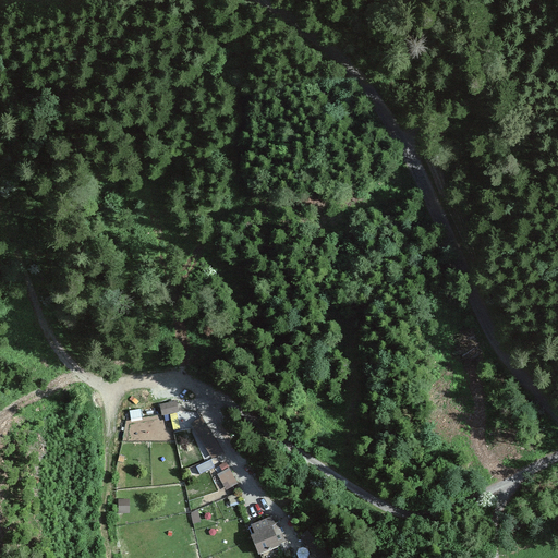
[(162,405),(165,421),(173,420),(171,403),(162,405)]
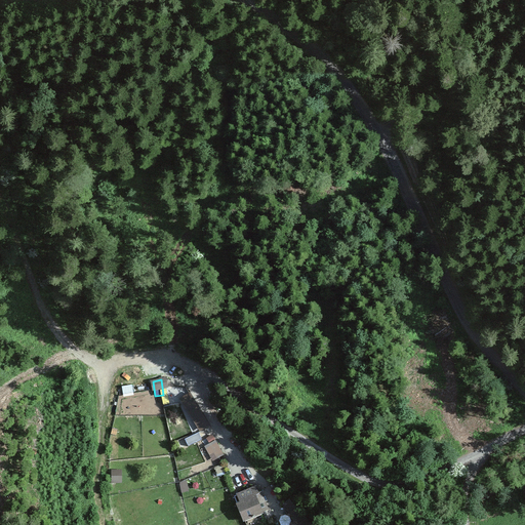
[(133,386),(123,388),(125,397),(134,395),(133,386)]
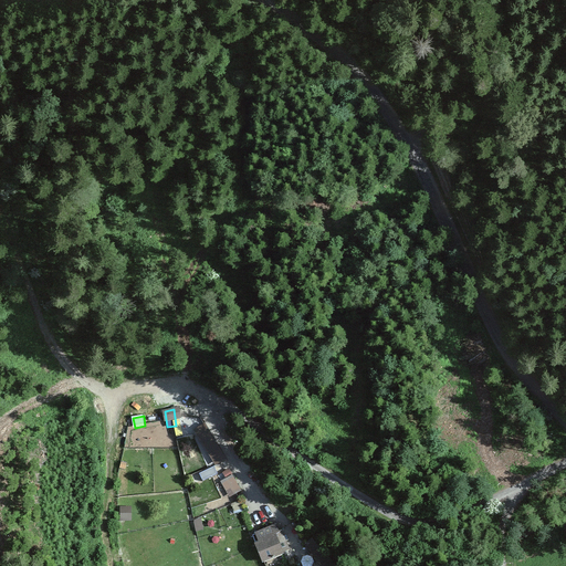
[(229,494),(241,488),(234,474),(222,481),(229,494)]
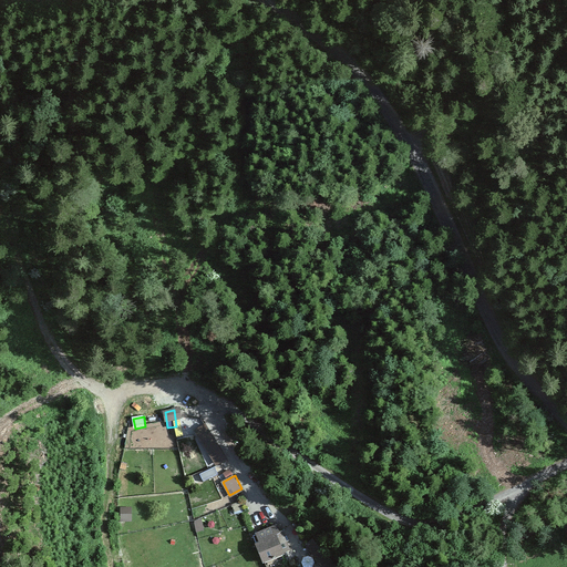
[(122,519),(133,521),(133,507),(122,507),(122,519)]
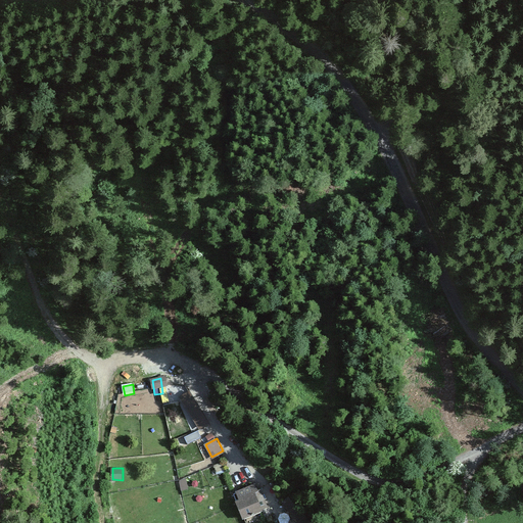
[(256,485),(234,493),(244,519),(267,510),(256,485)]
